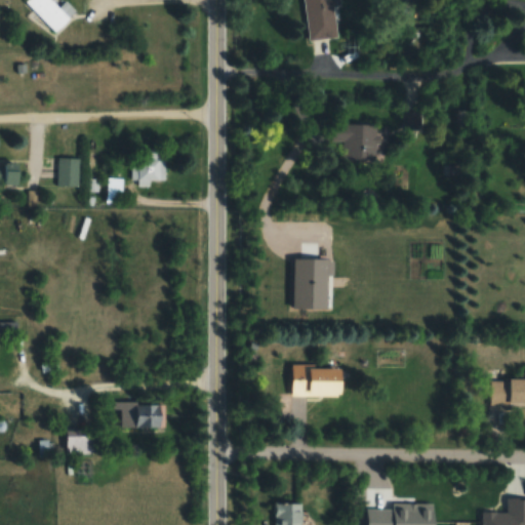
[(62,8),(53,0),(24,0),(54,32),(75,12),(67,3),(62,8)]
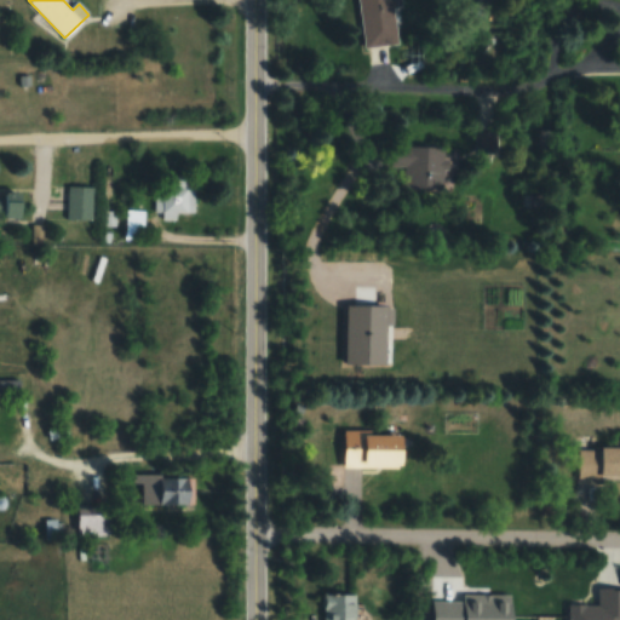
[(392,5),(399,4),(397,0),(356,0),(363,47),(397,42),(392,5)]
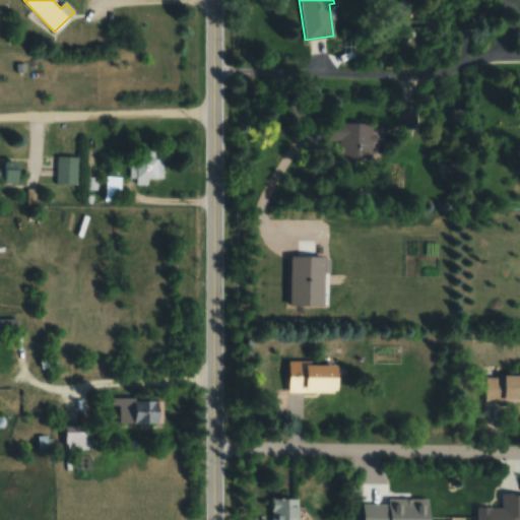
[(457,110),(451,109),(449,124),(456,124),(457,110)]
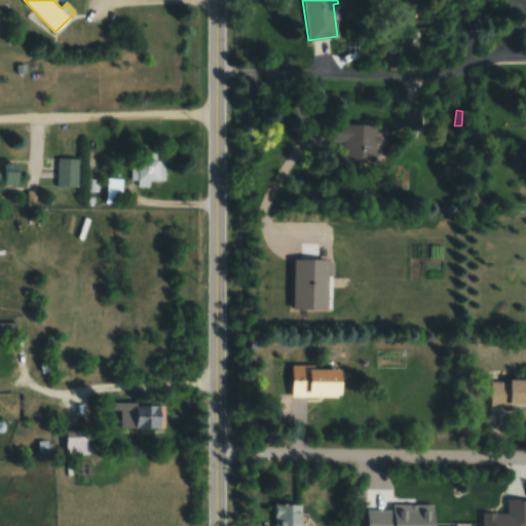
[(335,123),(335,160),(377,160),(377,123),(335,123)]
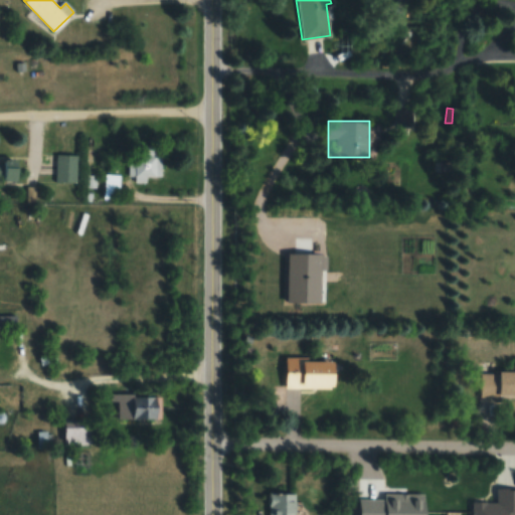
[(161,177),(161,145),(128,145),(128,179),(147,179),(147,177),(161,177)]
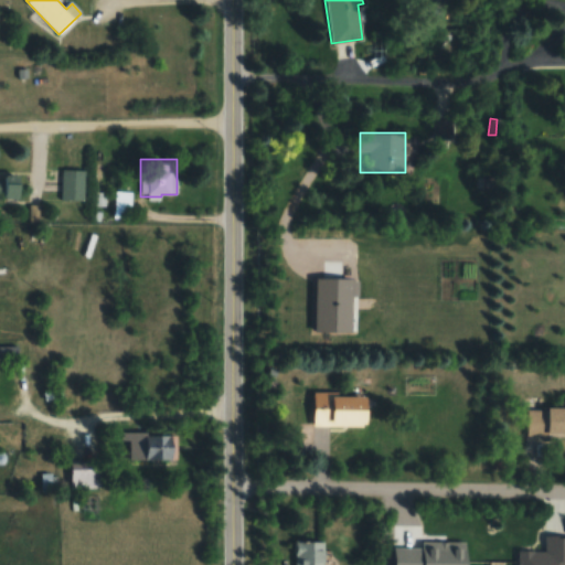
[(83,200),(83,169),(60,169),(60,200),(83,200)]
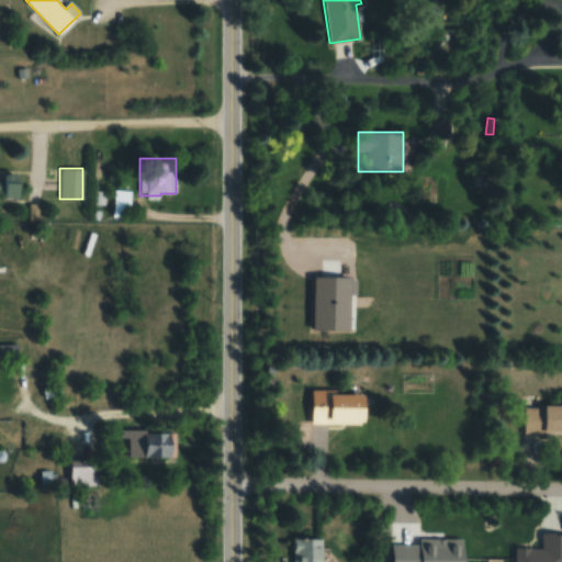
[(19,195),(21,184),(11,183),(9,193),(19,195)]
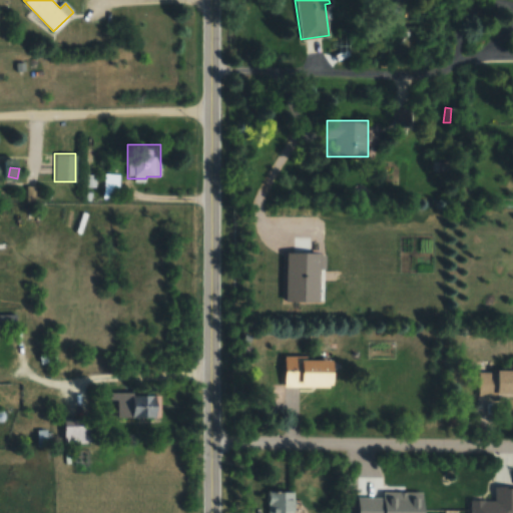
[(117,197),(118,181),(111,181),(111,184),(104,183),(104,196),(117,197)]
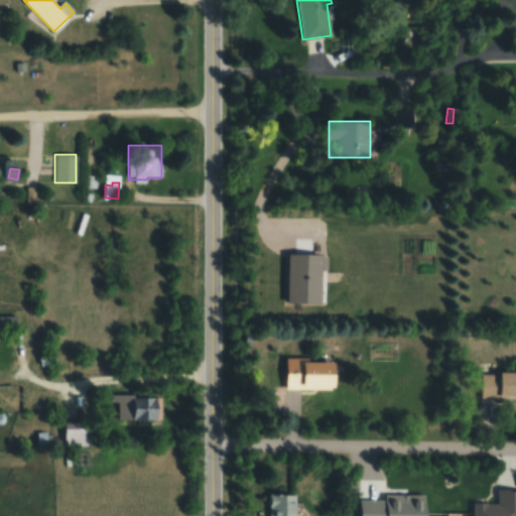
[(337,388),(337,358),(285,358),(285,388),(337,388)]
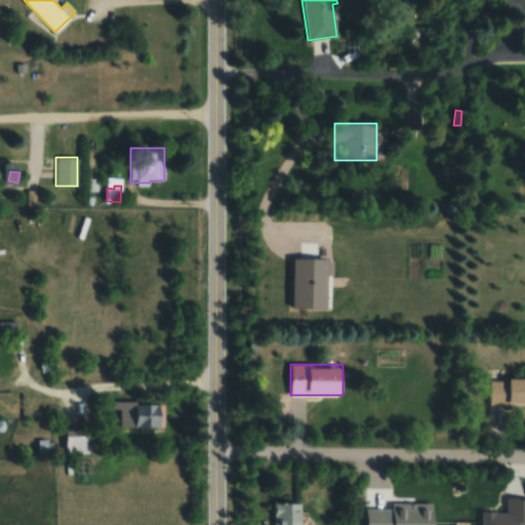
[(524,375),(489,376),(489,404),(524,404),(524,375)]
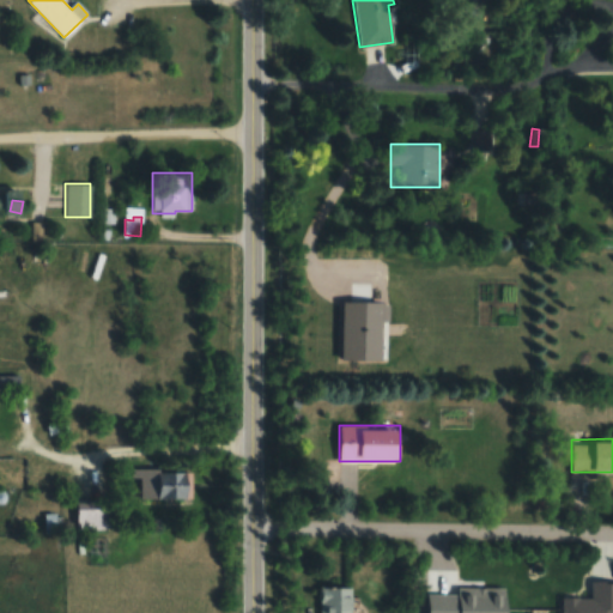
[(189,497),(189,468),(133,468),(133,496),(189,497)]
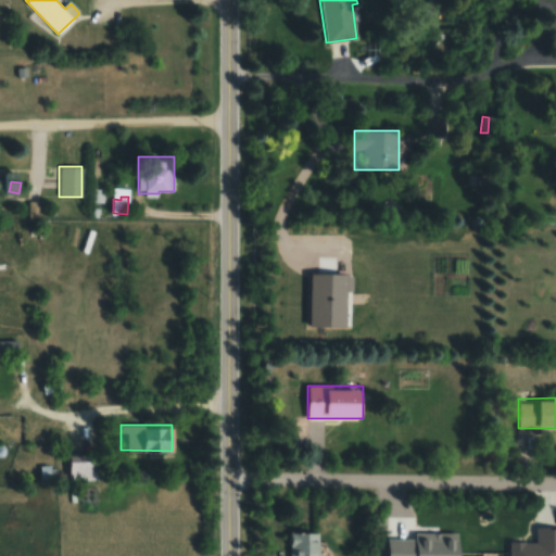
[(100,454),(70,454),(70,480),(100,480),(100,454)]
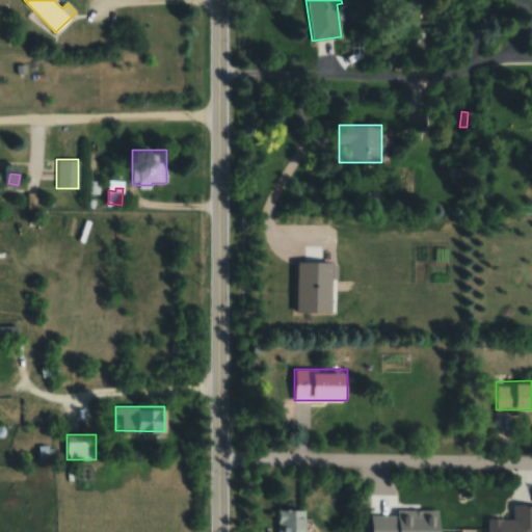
[(276,508),(275,531),(306,531),(306,508),(276,508)]
